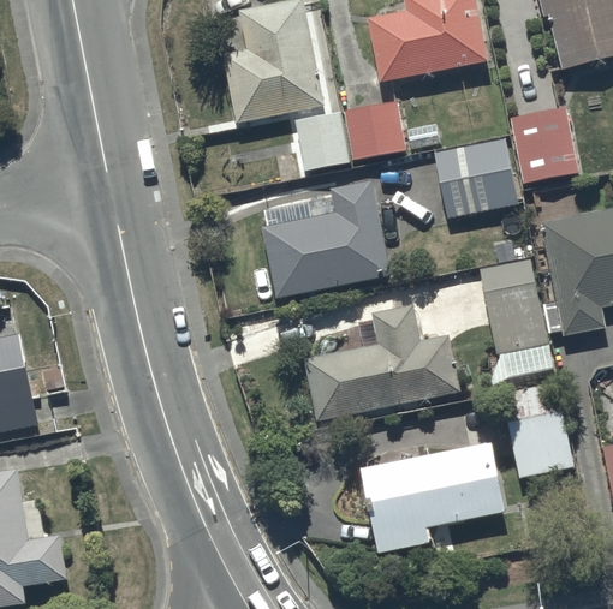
[(325,106),(304,0),(285,0),(238,10),(247,47),(221,53),(236,124),(325,106)]
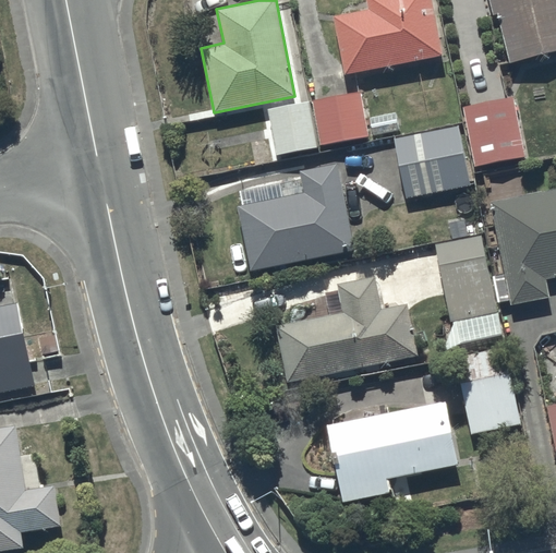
[(443,55),(431,0),(365,0),(367,9),(333,16),(343,74),(443,55)]
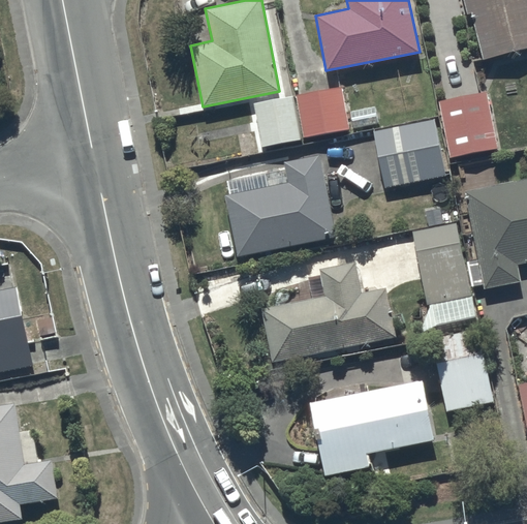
[(463,0),(467,13),(471,12),(483,59),(526,48),(526,0),(463,0)]
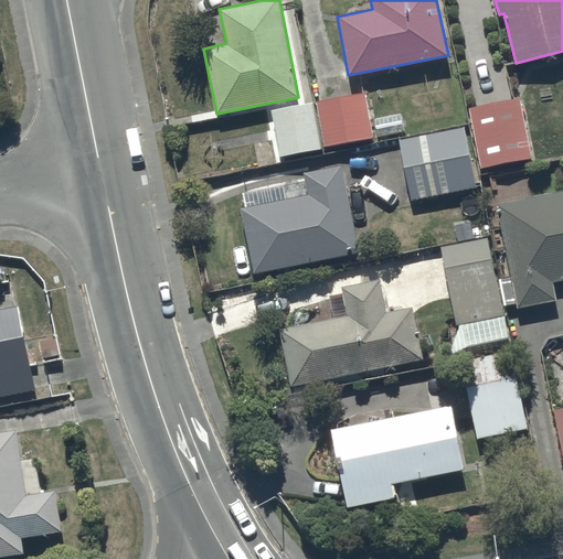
[(371,138),(363,94),(316,101),(324,146),(371,138)]
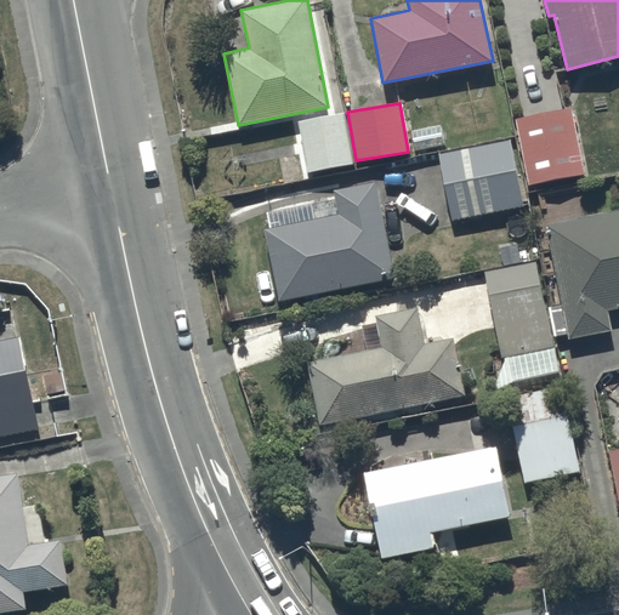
[(573,106),(512,117),(526,184),(585,174),(573,106)]
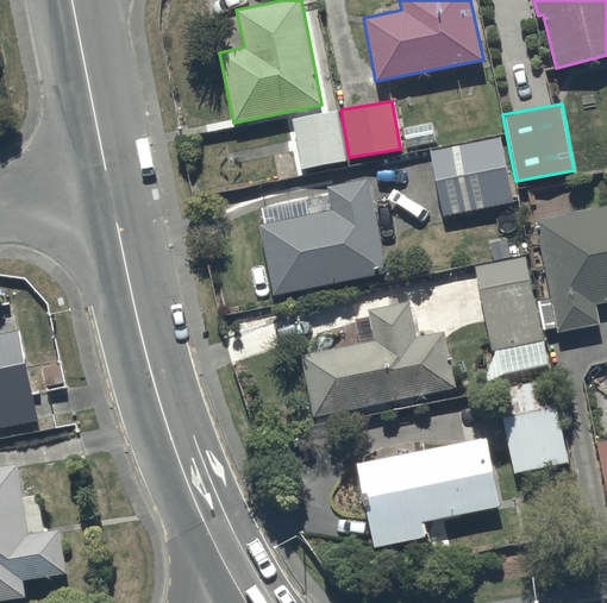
[(343,162),(335,112),(293,118),(300,169),(343,162)]
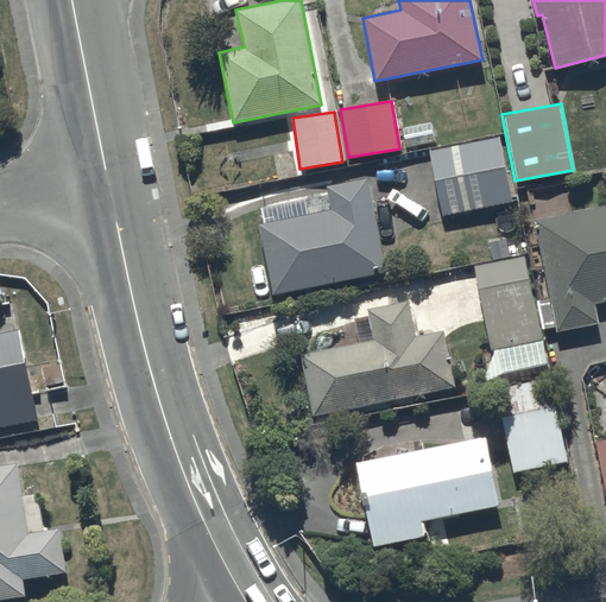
[(430,119),(402,124),(405,145),(434,140),(430,119)]
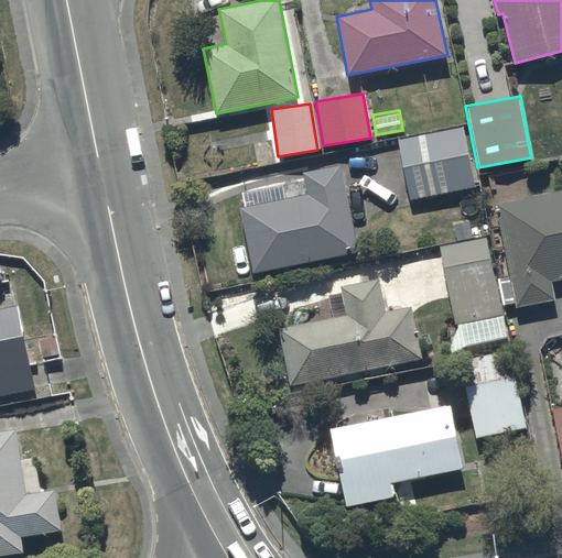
[(476,187),(463,124),(396,138),(409,200),(476,187)]
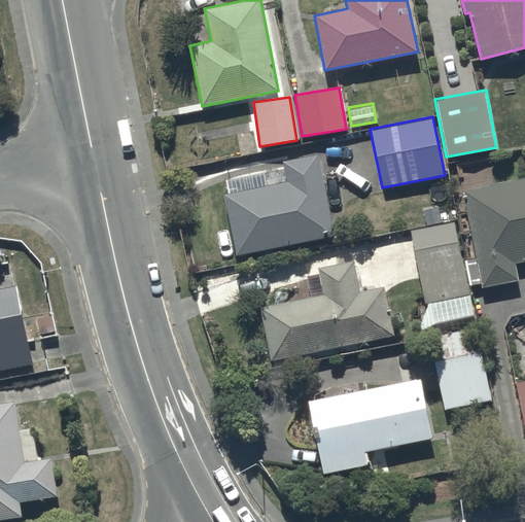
[(336,236),(318,153),(281,163),(282,166),(223,178),(228,194),(222,195),(235,256),(336,236)]
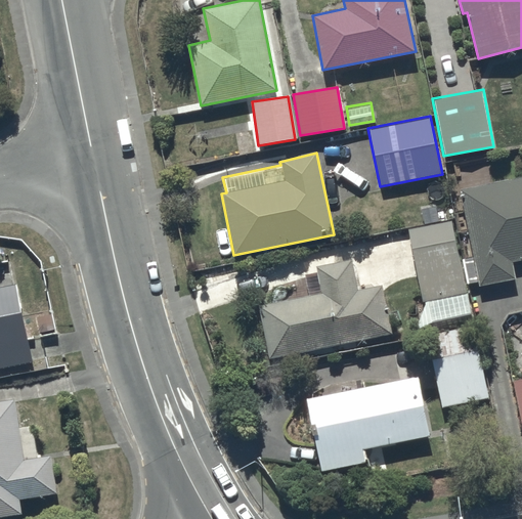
[(457,175),(479,286),(517,277),(514,260),(521,258),(521,176),(490,183),(487,169),(457,175)]
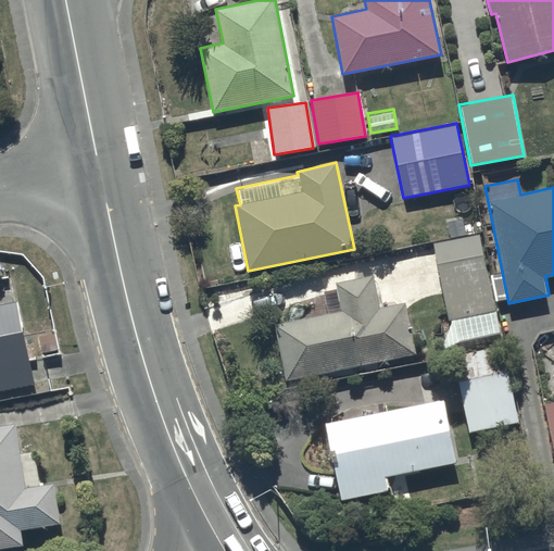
[(481,233),(432,242),(454,348),(502,338),(481,233)]
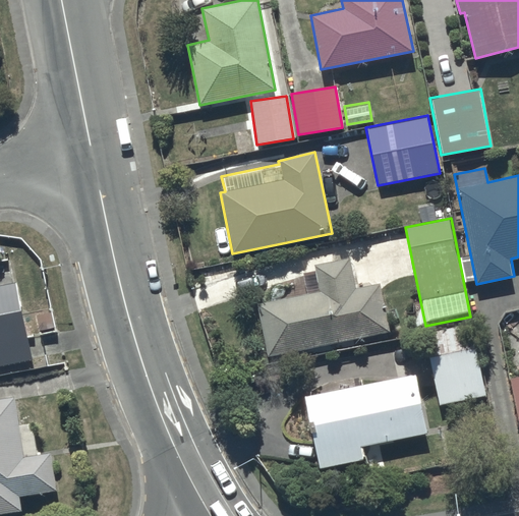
[(389,333),(379,283),(355,287),(349,259),(314,265),(315,270),(303,273),(307,293),(256,303),(267,356),(389,333)]
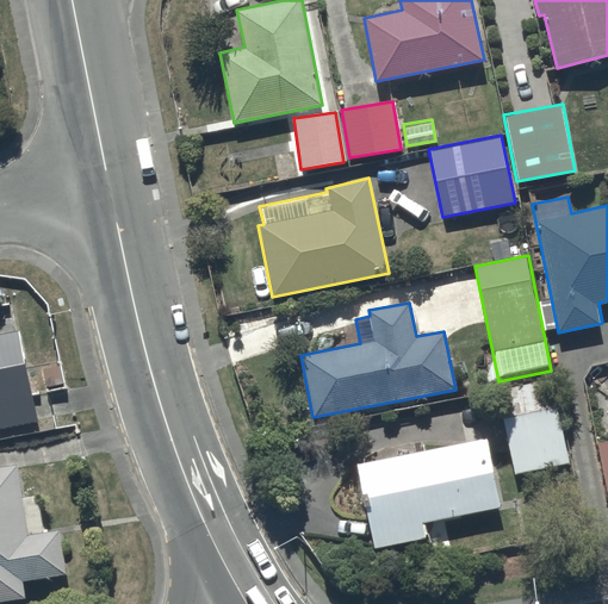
[(0,427),(37,418),(18,329),(0,332),(0,427)]
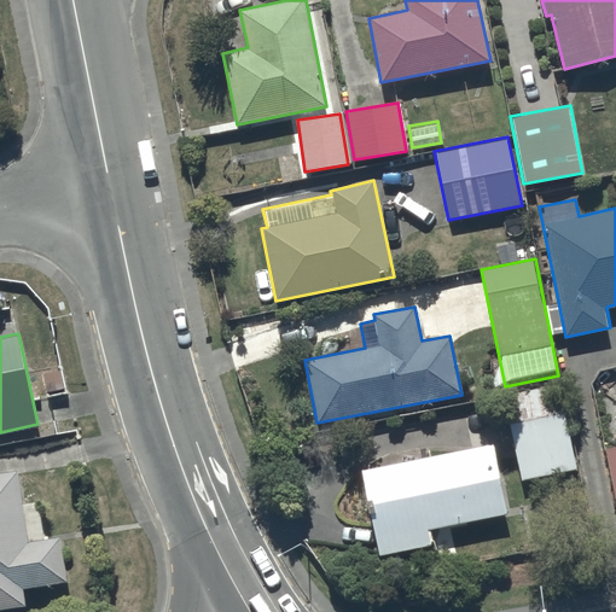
[(504,392),(519,479),(576,468),(561,382),(504,392)]
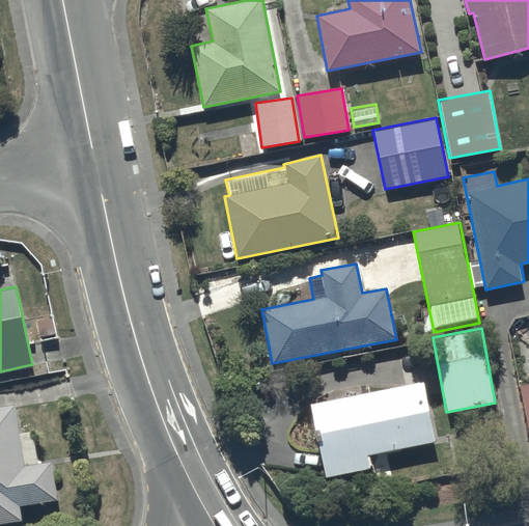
[(436,441),(423,381),(310,403),(325,477),(371,468),(368,455),(436,441)]
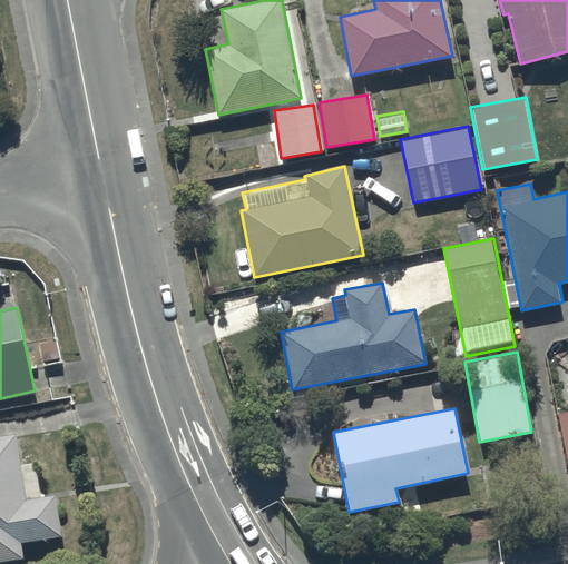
[(567,411),(557,413),(567,459),(567,458),(567,411)]
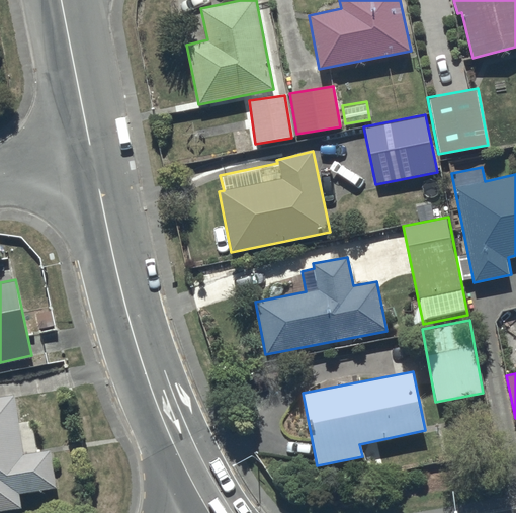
[(56,487),(50,450),(22,454),(13,396),(0,398),(0,512),(21,508),(19,493),(56,487)]
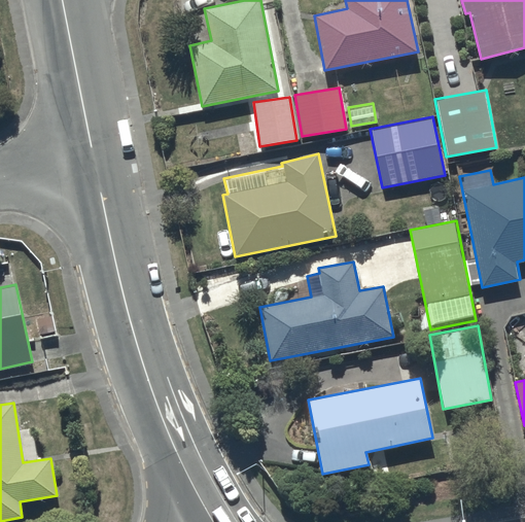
All buildings are outlined.
